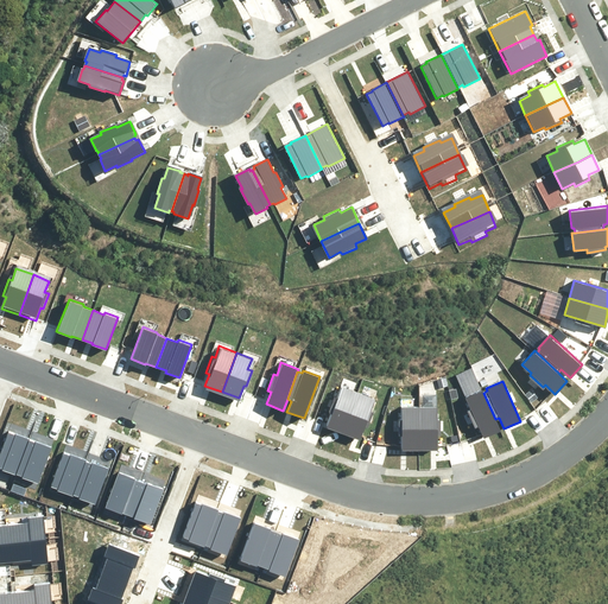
[(330,414),(325,426),(342,433),(358,394),(340,387),(336,399),(333,398),(327,413),(330,414)]
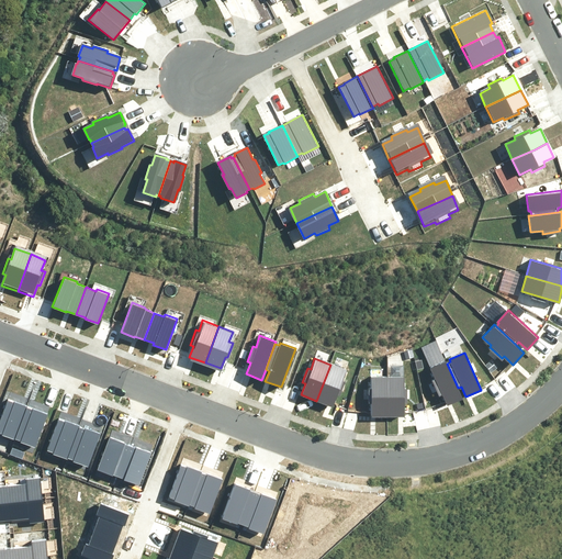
[(441,393),(447,404),(462,398),(458,388),(447,364),(446,360),(430,367),(435,378),(433,379),(439,395),(441,393)]
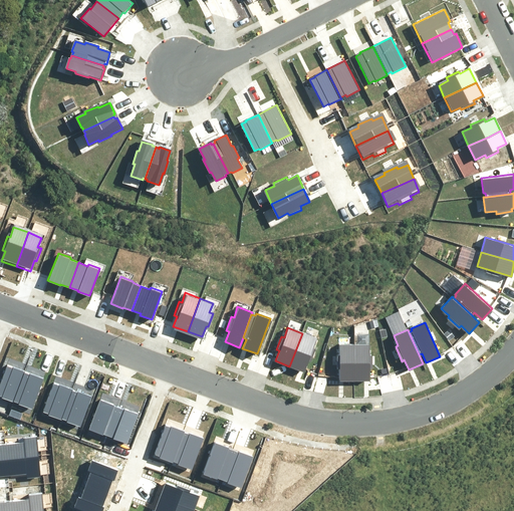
[(315,338),(302,333),(289,366),(304,371),(307,361),(310,361),(315,349),(311,347),(315,338)]
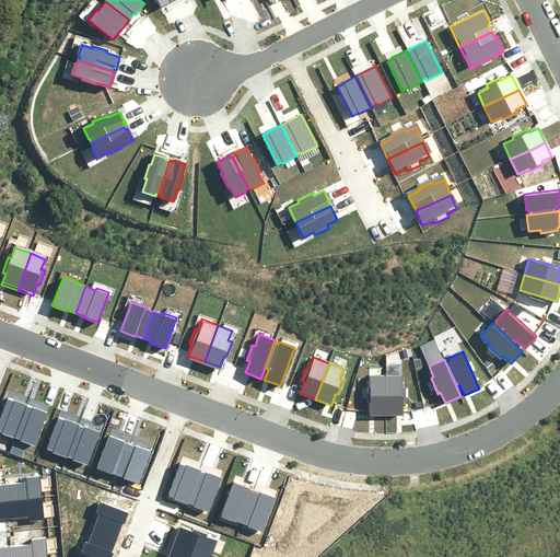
[(370,403),(370,414),(386,414),(386,375),(370,375),(370,386),(366,386),(366,403),(370,403)]
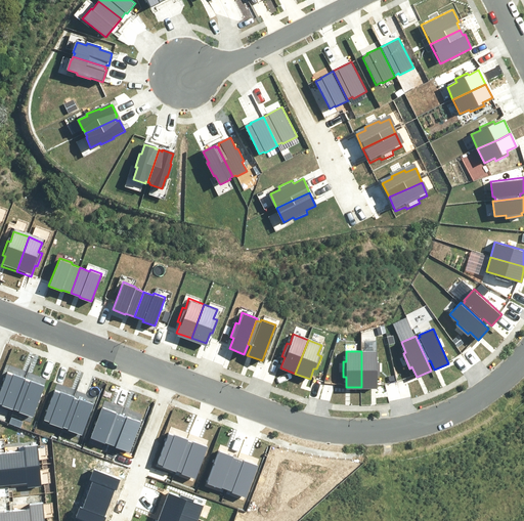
[(376,351),(361,351),(361,387),(377,387),(377,376),(380,376),(380,362),(376,362),(376,351)]
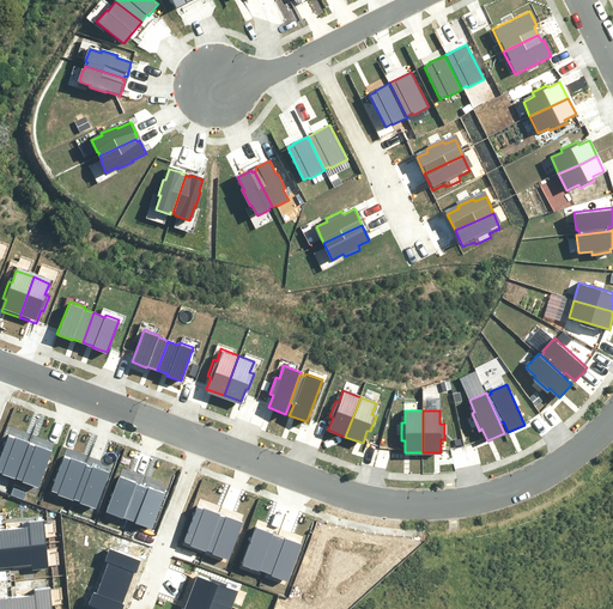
[(11,438),(0,463),(0,476),(11,482),(12,480),(17,482),(30,449),(25,446),(26,444),(11,438)]
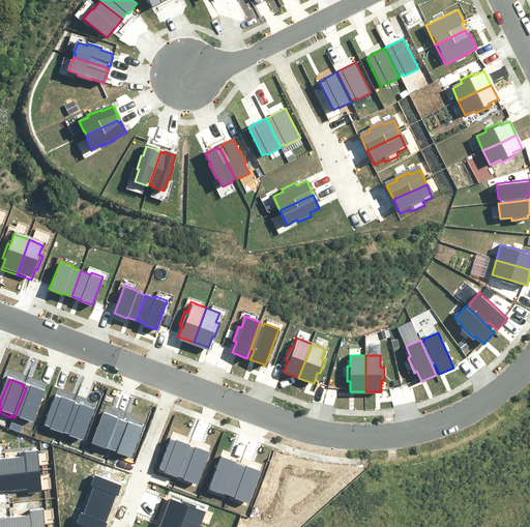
[(19,420),(33,426),(46,393),(32,388),(31,389),(26,388),(15,417),(20,418),(19,420)]
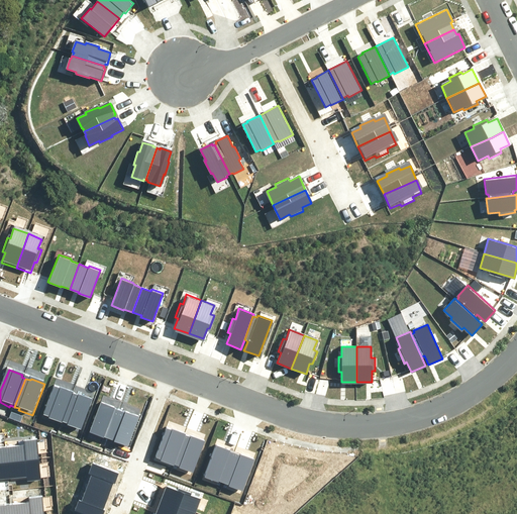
[(59,387),(45,418),(59,424),(60,422),(64,424),(75,396),(71,395),(72,393),(59,387)]
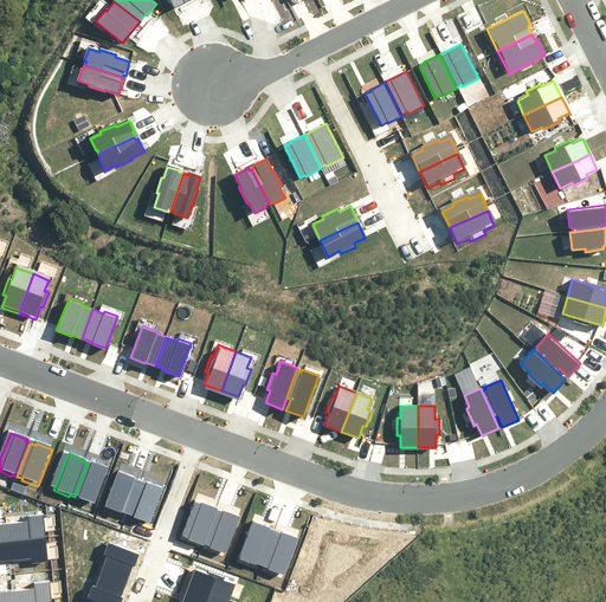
[(79,500),(96,506),(110,470),(95,464),(94,466),(88,464),(75,497),(81,499),(79,500)]
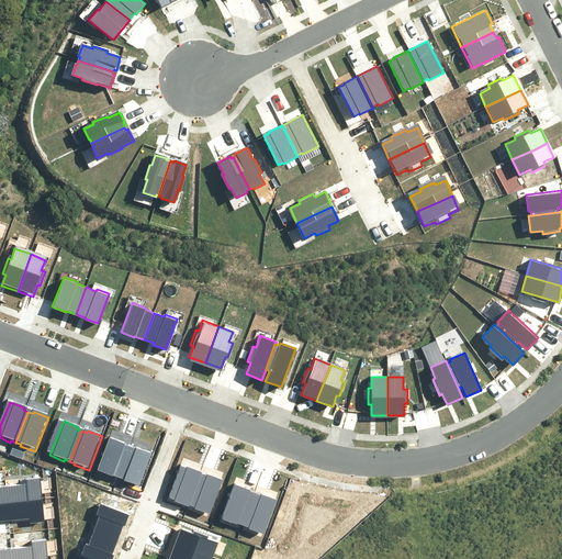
[(112,438),(98,472),(112,479),(113,477),(119,479),(131,448),(125,447),(126,445),(112,438)]
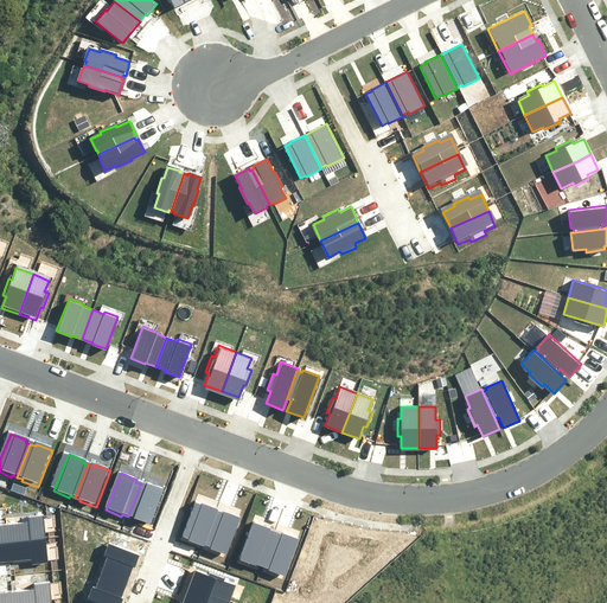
[(132,520),(148,526),(163,489),(147,483),(146,486),(141,483),(128,517),(133,519),(132,520)]
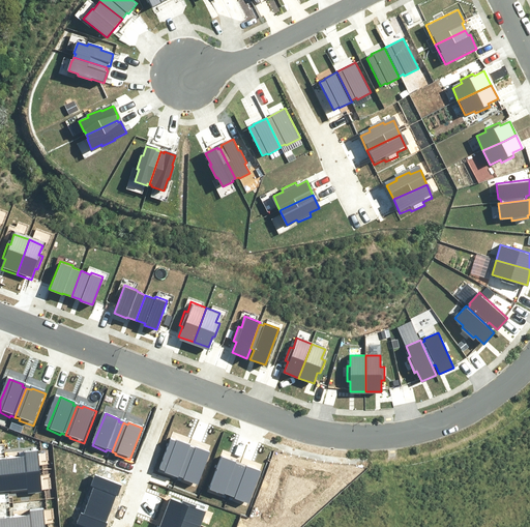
[(174,440),(160,472),(174,478),(175,476),(179,478),(190,449),(186,447),(187,446),(174,440)]
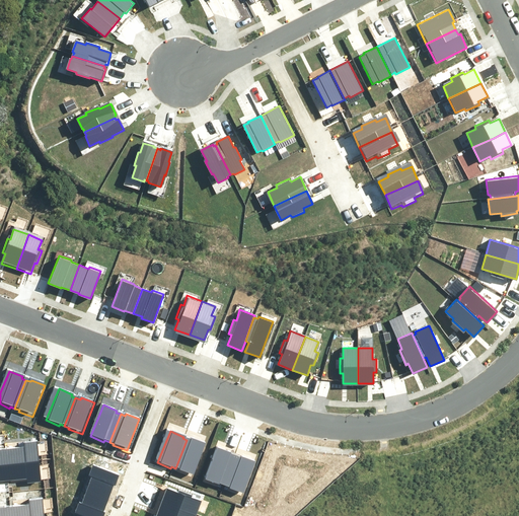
[(179,471),(194,476),(206,445),(193,440),(192,442),(187,440),(175,468),(180,470),(179,471)]
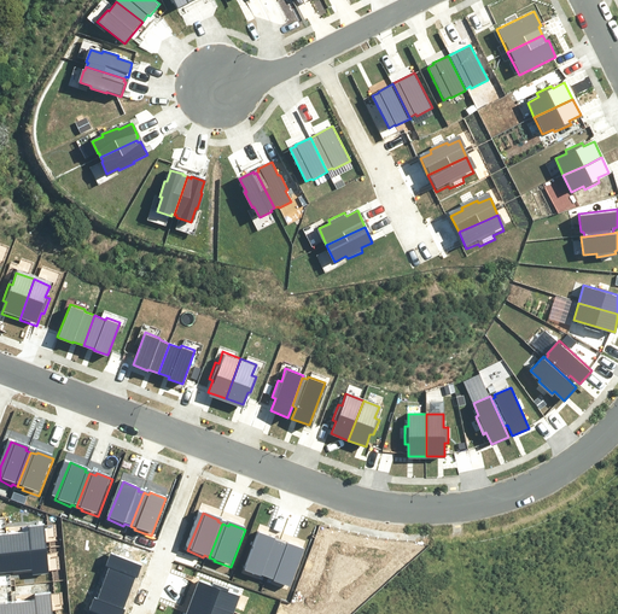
[(27,534),(0,537),(0,556),(47,551),(44,527),(25,530),(27,534)]
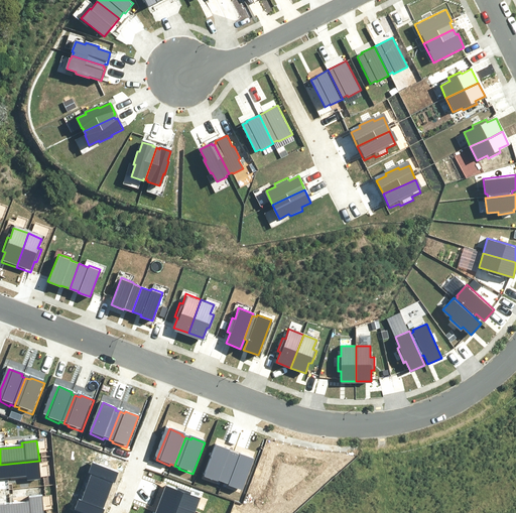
[(217,445),(204,478),(217,483),(218,481),(223,483),(234,455),(229,454),(230,452),(217,445)]
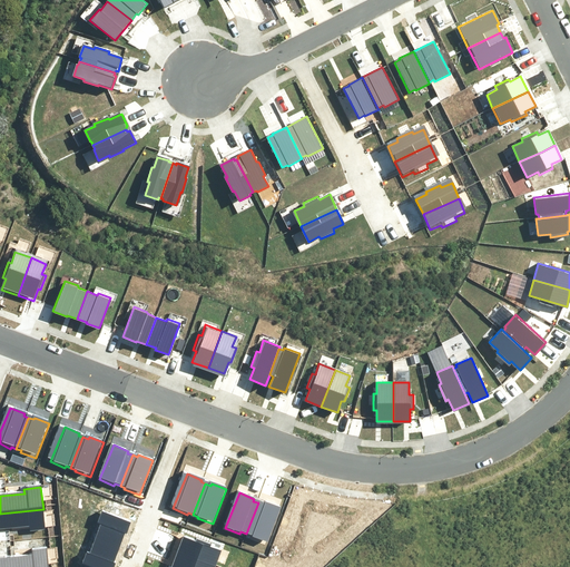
[(249,537),(265,544),(278,508),(264,502),(263,505),(258,502),(246,534),(251,536),(249,537)]
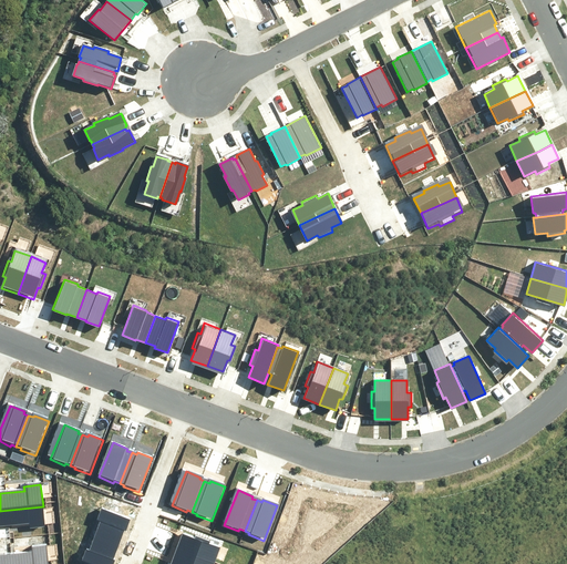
[(0,511),(0,527),(29,525),(29,530),(45,527),(43,506),(0,511)]
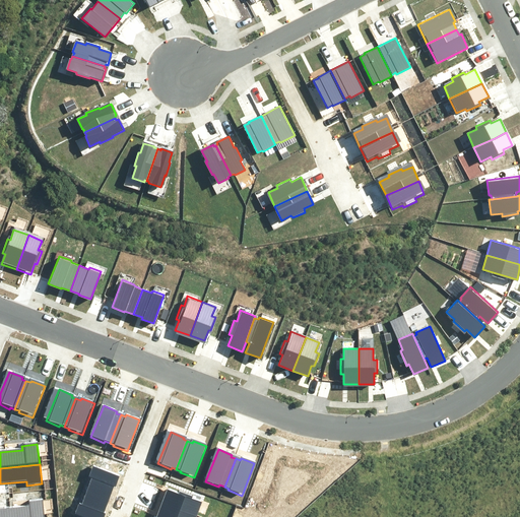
[(120,479),(94,469),(90,478),(92,479),(87,494),(109,503),(114,489),(116,490),(120,479)]
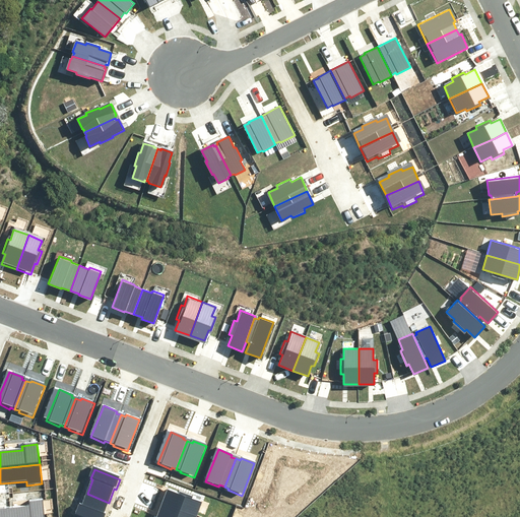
[(80,507),(76,516),(104,516),(109,503),(87,494),(81,507),(80,507)]
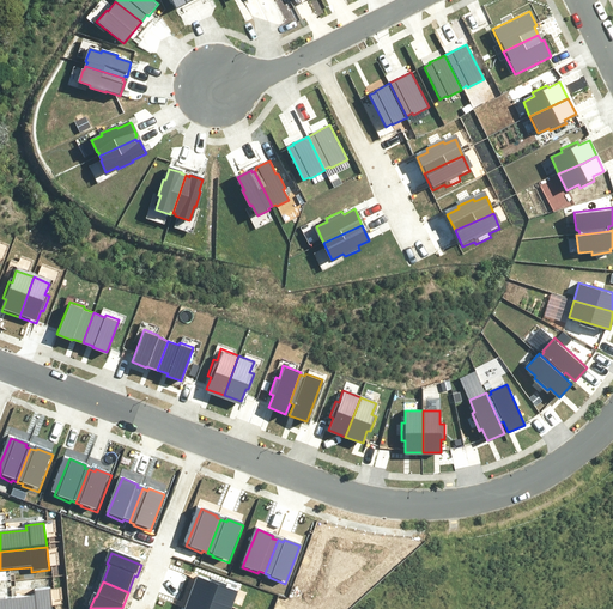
[(198,582),(192,596),(225,608),(234,608),(237,596),(226,591),(228,589),(212,583),(211,586),(198,582)]
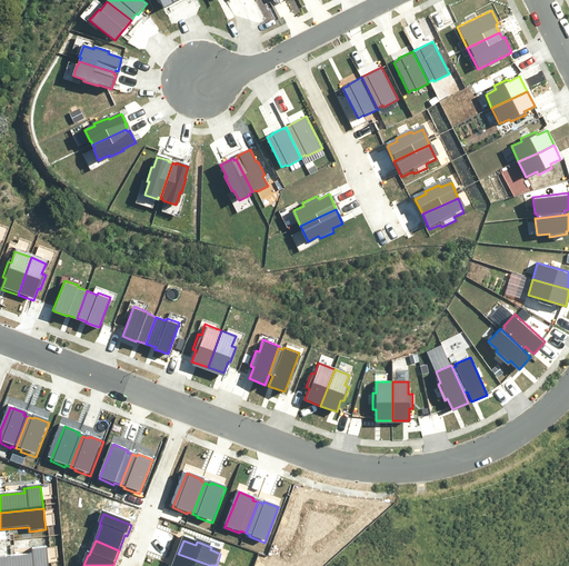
[(30,557),(0,560),(0,565),(48,565),(47,550),(29,553),(30,557)]
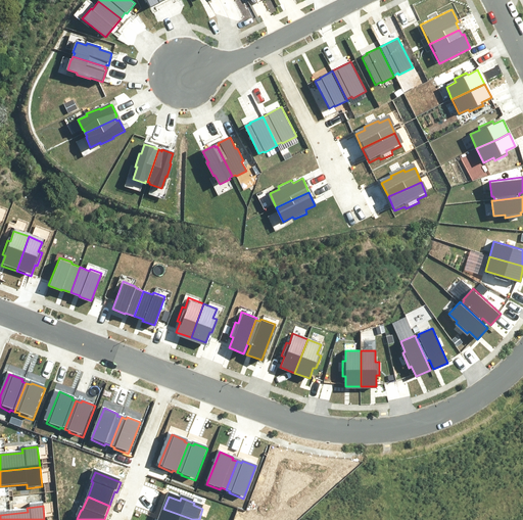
[(163,509),(158,519),(192,519),(163,509)]
